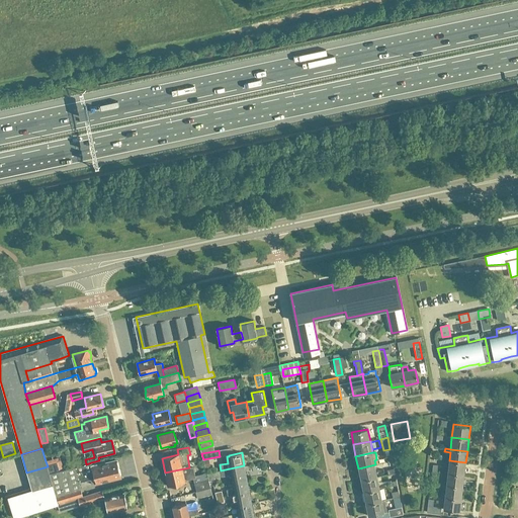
[(61,457),(46,461),(48,466),(49,473),(64,470),(61,457)]
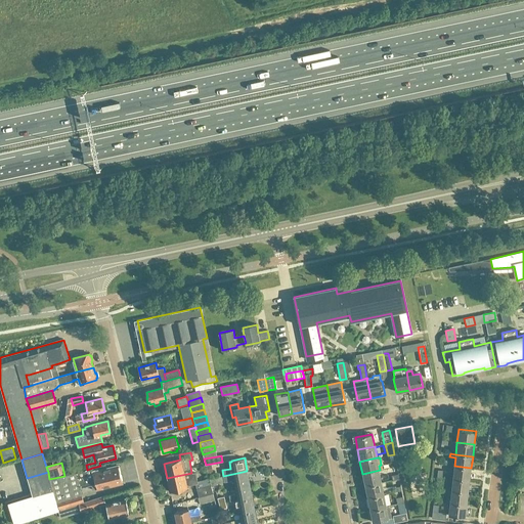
[(81,465),(73,467),(75,473),(83,471),(81,465)]
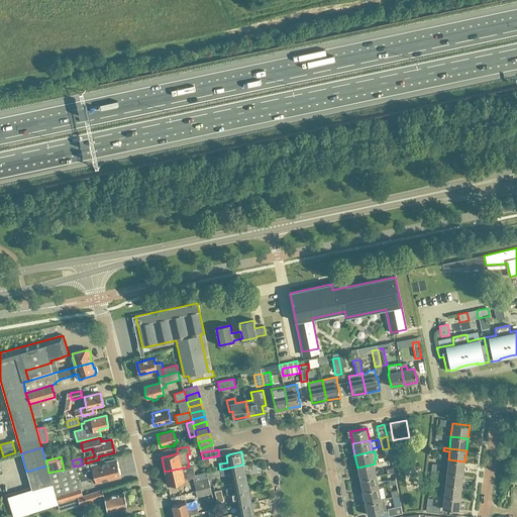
[(58,504),(82,495),(79,482),(90,480),(95,478),(96,483),(120,477),(116,459),(92,466),(91,461),(86,463),(82,464),(74,467),(64,470),(48,473),(58,504)]
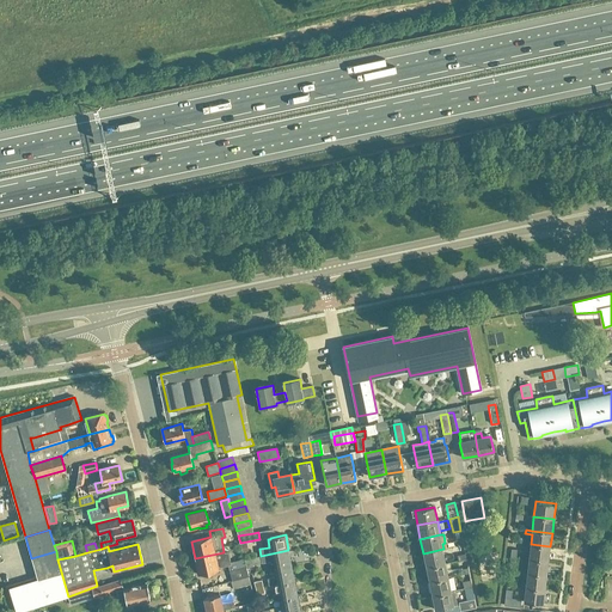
[(531,544),(528,558),(549,561),(550,548),(550,546),(531,544)]
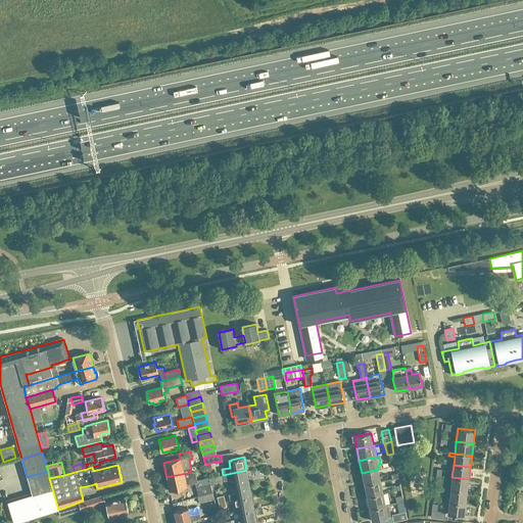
[(381,481),(379,469),(362,473),(364,484),(381,481)]
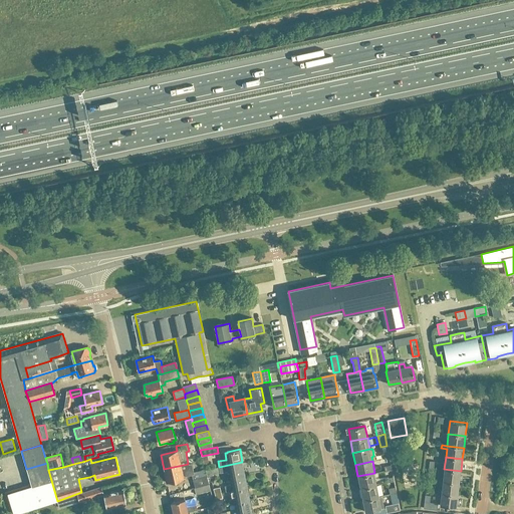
[(232,477),(245,475),(242,462),(219,467),(206,470),(207,477),(214,476),(213,475),(231,471),(232,477)]
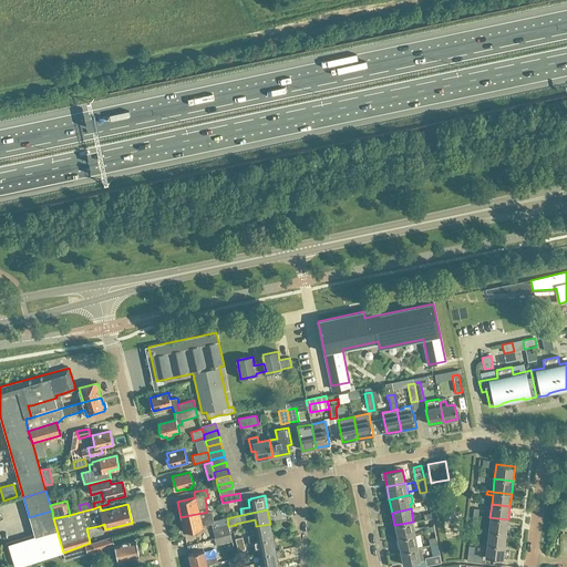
[(14,566),(16,566),(63,553),(53,518),(52,511),(29,517),(34,536),(8,545),(14,566)]
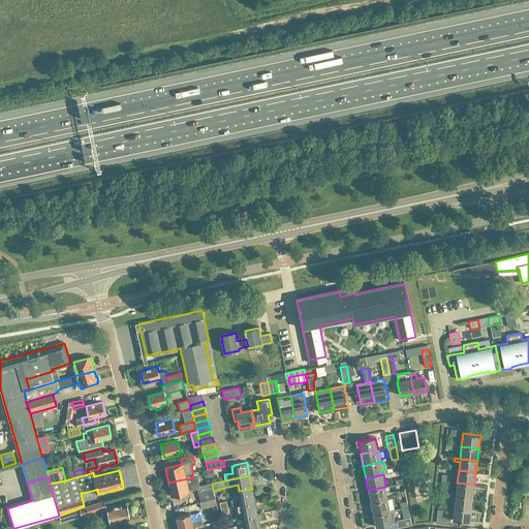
[(199,489),(197,477),(194,478),(193,477),(168,483),(172,497),(189,493),(188,491),(199,489)]
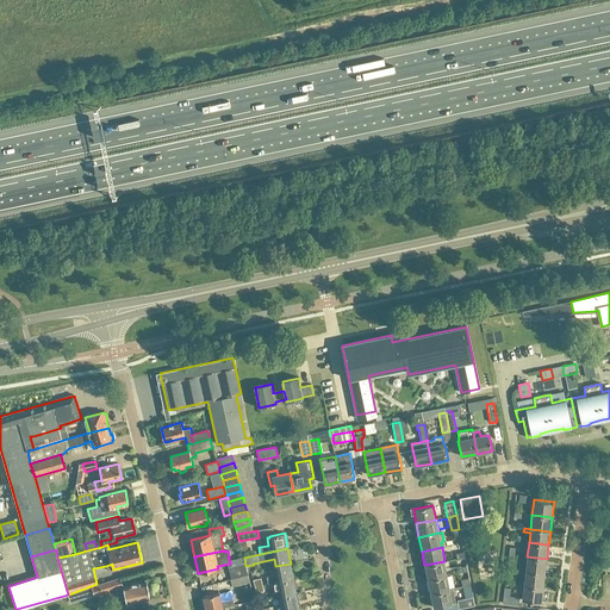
[(515,568),(516,556),(508,555),(506,567),(515,568)]
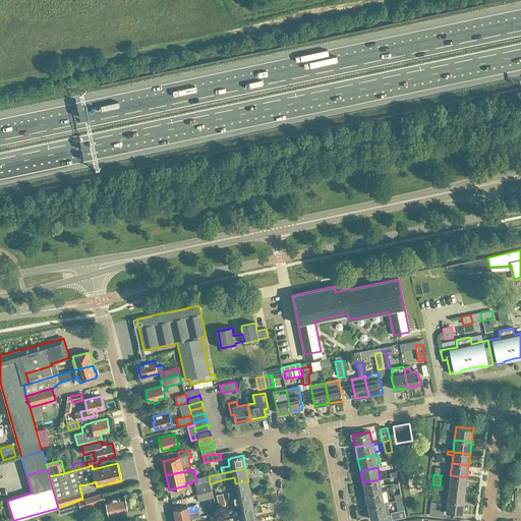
[(449,487),(465,489),(467,477),(450,475),(449,487)]
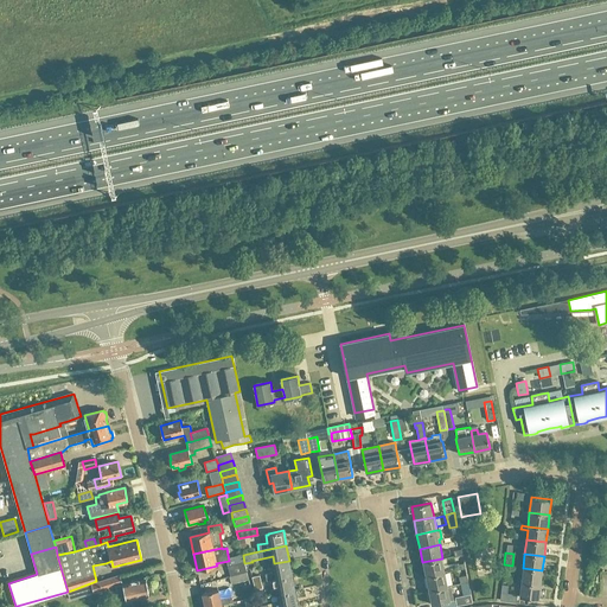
[(442,558),(422,562),(426,576),(445,573),(442,558)]
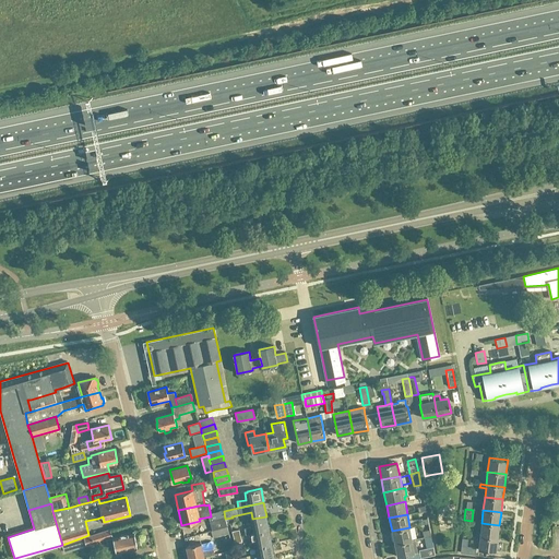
[(269,530),(266,516),(252,519),(252,521),(250,521),(251,527),(245,528),(246,535),(254,533),(269,530)]
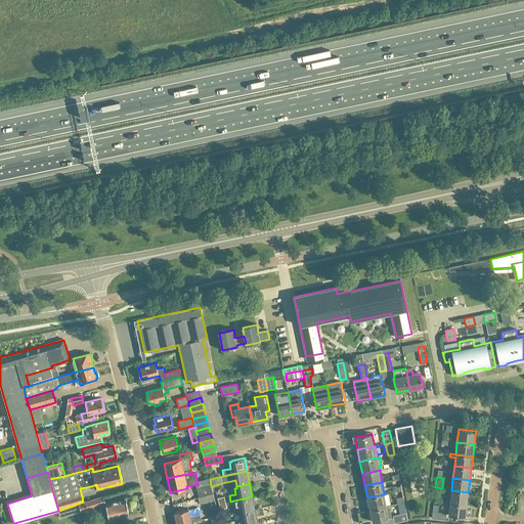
[(213,493),(211,485),(197,489),(199,497),(212,493),(213,493)]
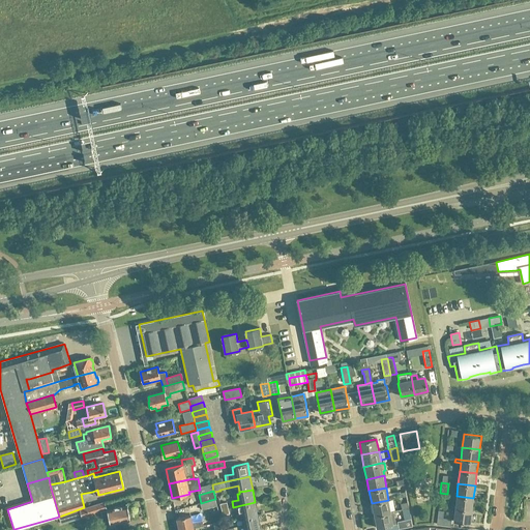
[(457,496),(451,496),(450,498),(455,499),(454,508),(472,510),(473,498),(457,496)]
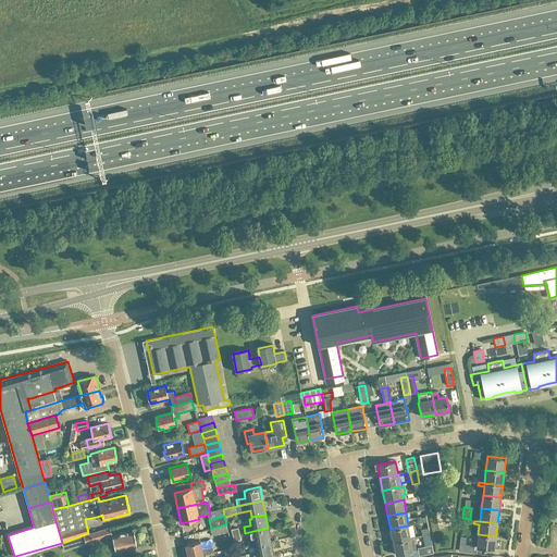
[(210,529),(212,536),(227,531),(225,524),(211,529),(210,529)]
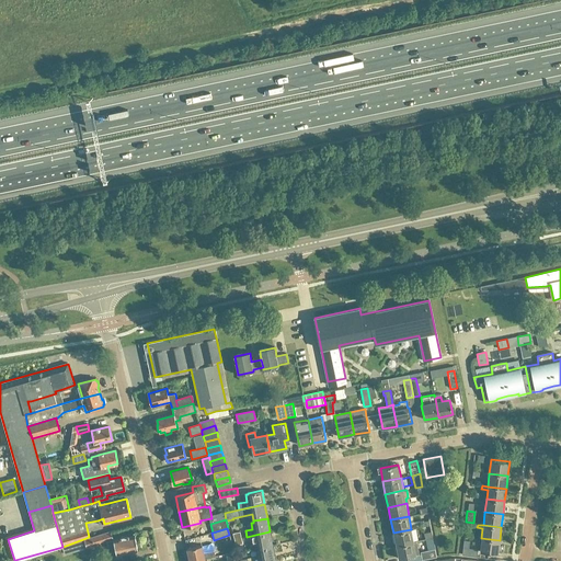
[(411,529),(393,533),(396,546),(414,541),(411,529)]
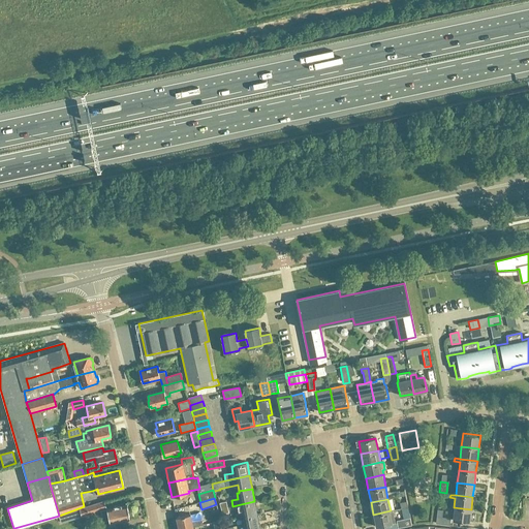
[(132,517),(131,510),(128,511),(127,506),(127,504),(121,505),(113,506),(113,507),(106,508),(104,501),(85,507),(84,506),(59,516),(61,523),(99,510),(101,510),(104,524),(110,523),(126,520),(127,521),(129,520),(130,519),(129,518),(132,517)]
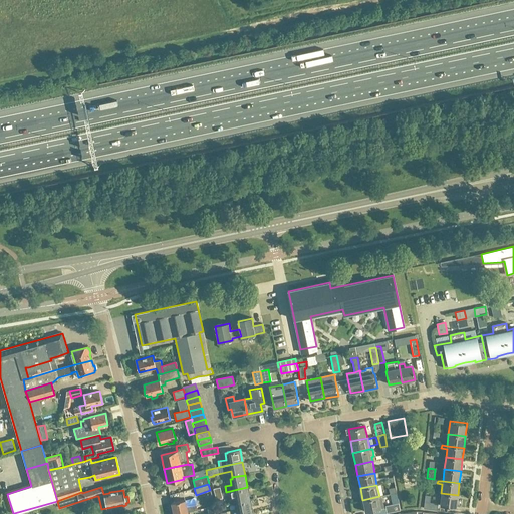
[(234,490),(237,502),(250,500),(247,487),(234,490)]
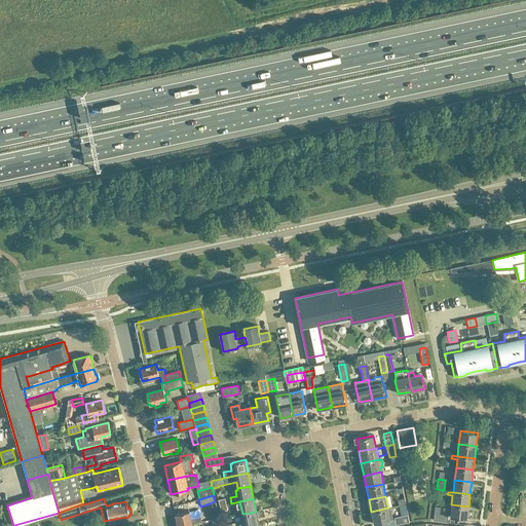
[(451,504),(450,517),(466,519),(468,506),(451,504)]
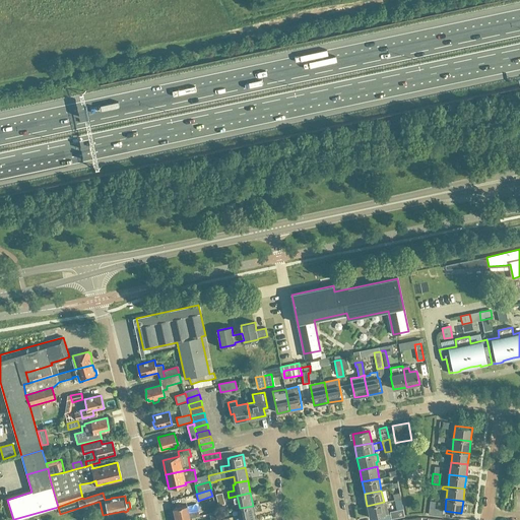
[(386,515),(386,514),(388,514),(386,502),(384,502),(367,506),(370,518),(386,515)]
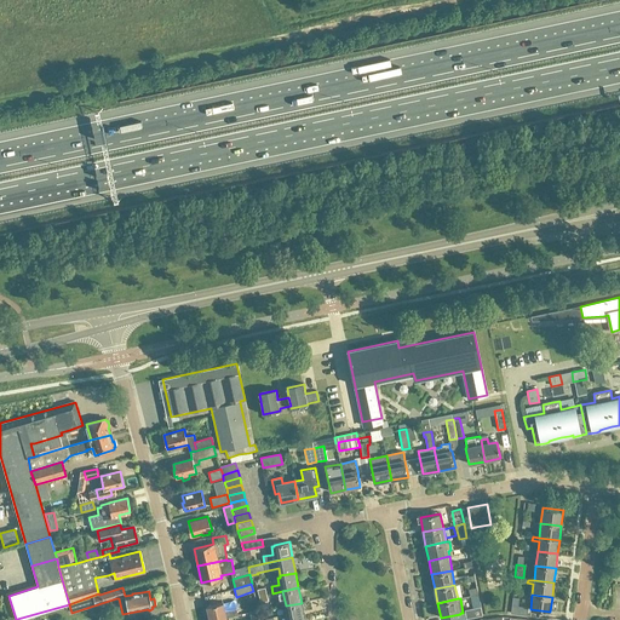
[(527,615),(528,608),(517,607),(518,598),(512,598),(511,614),(527,615)]
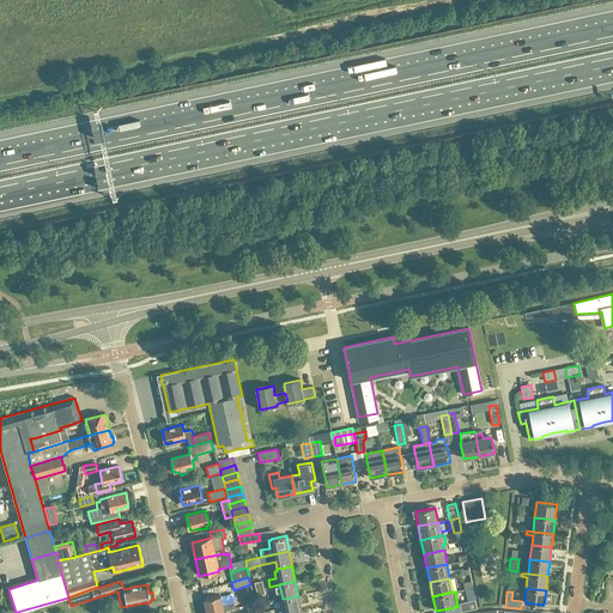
[(223,605),(220,596),(204,600),(206,612),(211,612),(224,611),(235,608),(234,601),(223,605)]
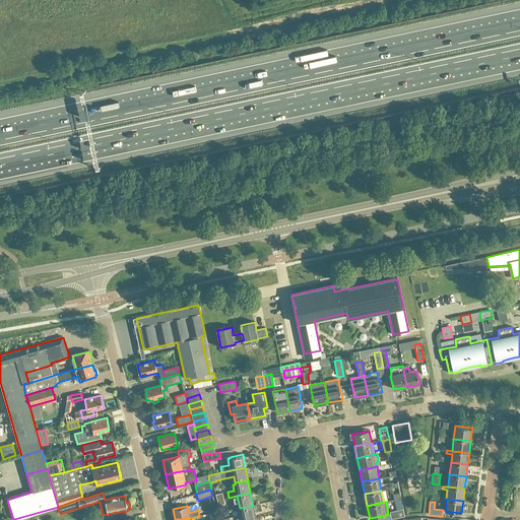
[(247,519),(255,518),(253,506),(240,508),(241,516),(234,518),(234,517),(222,519),(247,519)]
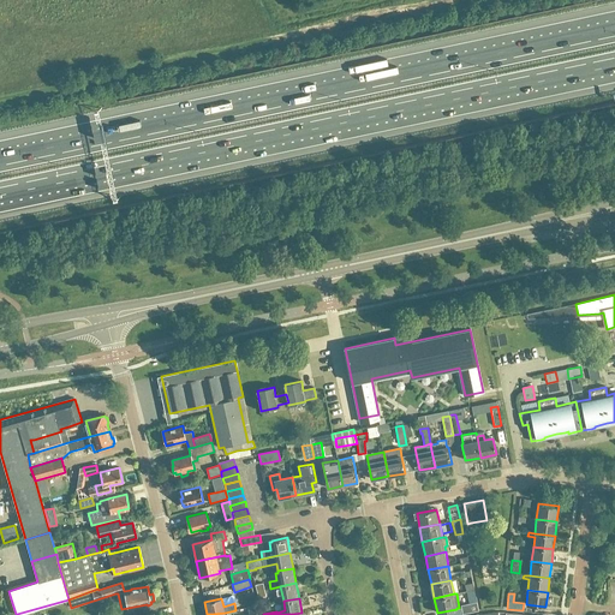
[(477,602),(461,605),(463,614),(478,610),(477,602)]
